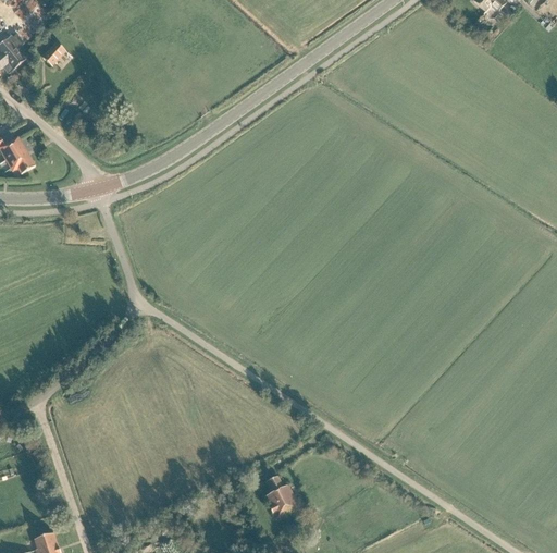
[(506,1),(505,0),(474,0),(485,10),(483,12),(486,15),(489,16),(492,17),(494,16),(498,11),(497,10),(506,1)]
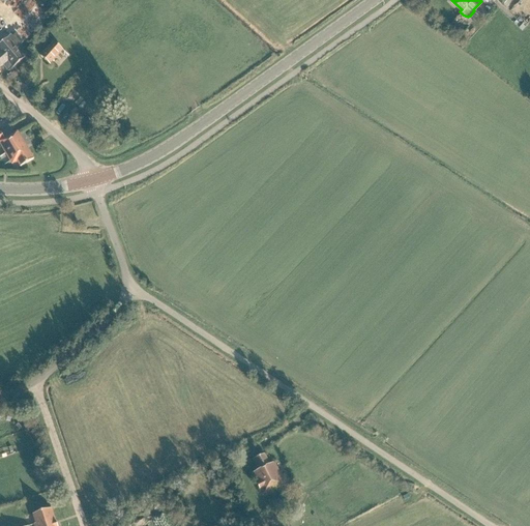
[(0,64),(3,62),(8,68),(12,64),(13,64),(17,68),(32,56),(31,55),(20,41),(23,39),(16,31),(12,34),(10,32),(7,35),(7,34),(0,40),(0,64)]
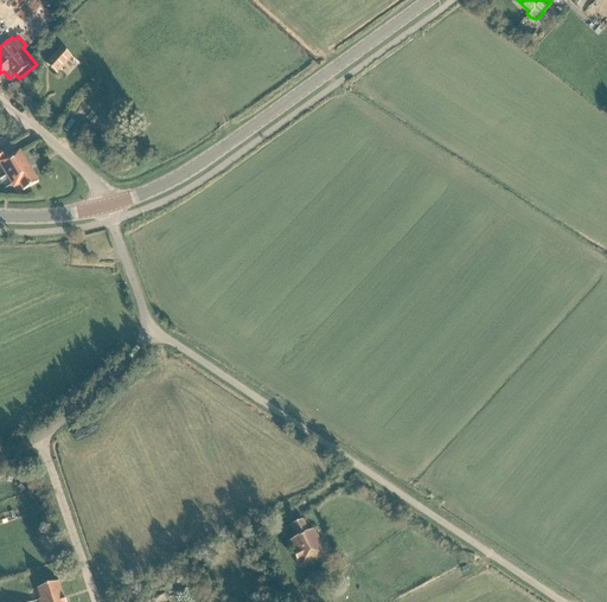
[(62,44),(46,61),(57,70),(72,53),(62,44)]
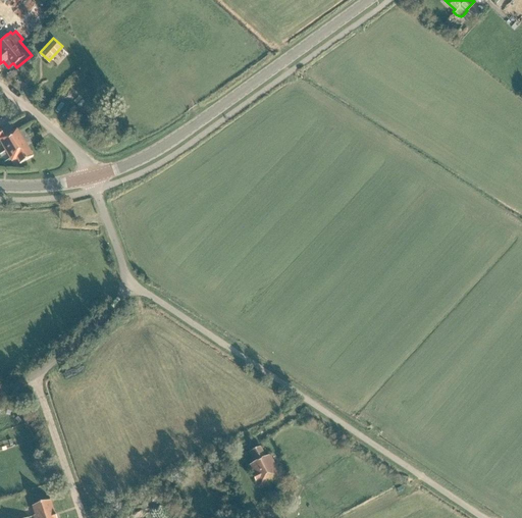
[(34,75),(27,66),(19,72),(27,82),(34,75)]
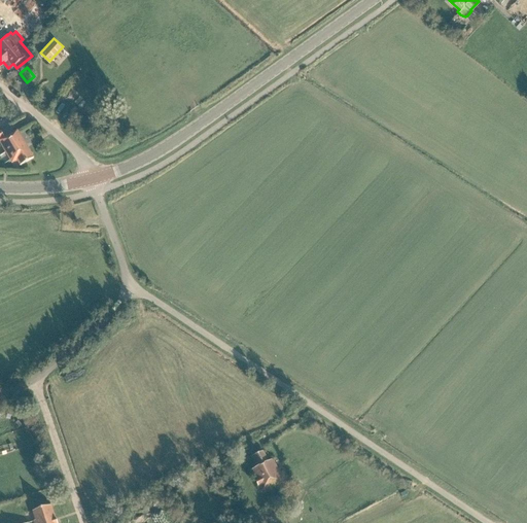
[(20,163),(33,154),(28,144),(18,127),(0,137),(0,139),(1,142),(10,158),(11,160),(16,157),(20,163)]
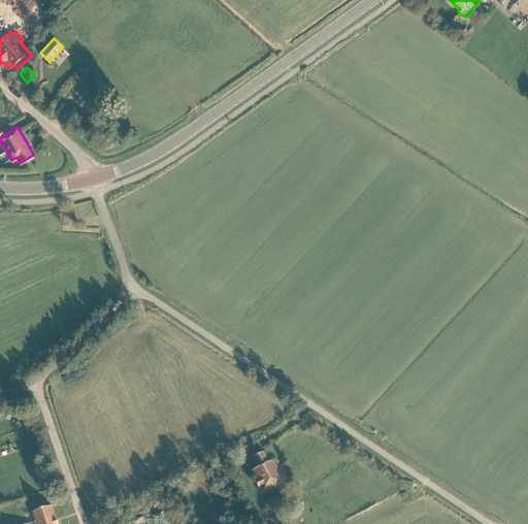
[(263,449),(253,454),(258,465),(251,468),(261,491),(277,483),(278,485),(281,484),(279,482),(284,480),(272,457),(268,459),(263,449)]
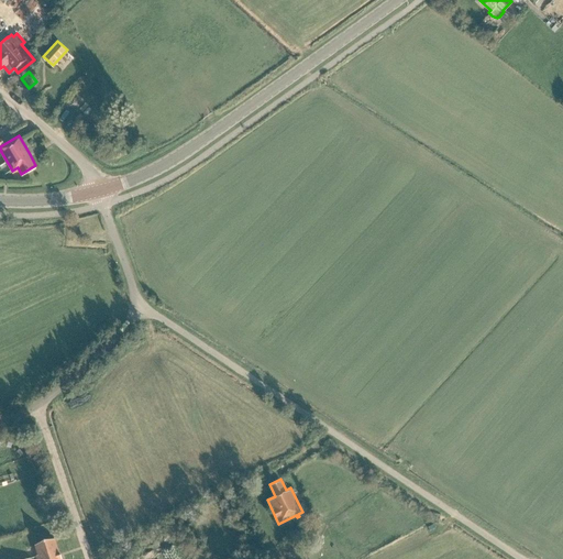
[(297,526),(289,532),(296,541),(304,536),(297,526)]
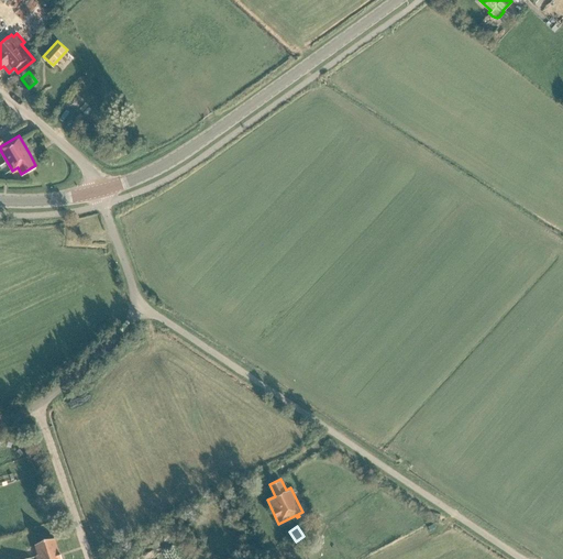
[(35,554),(37,558),(62,558),(55,537),(34,544),(37,552),(35,554)]
